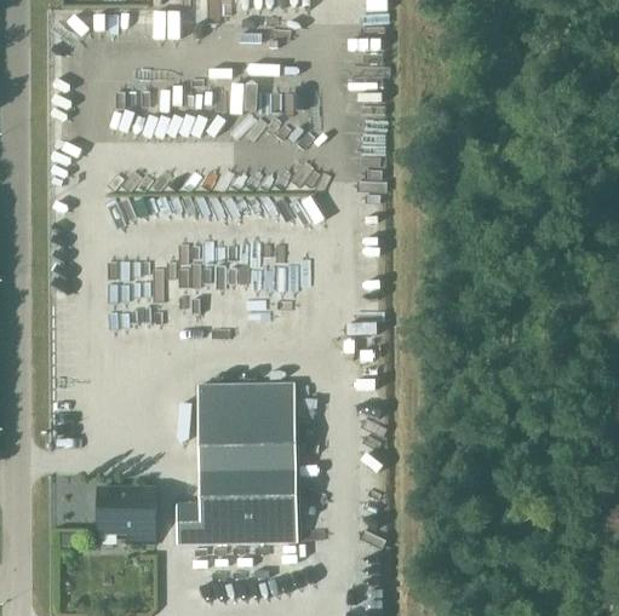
[(298,541),(297,472),(296,384),(198,385),(200,501),(177,501),(178,543),(298,541)]
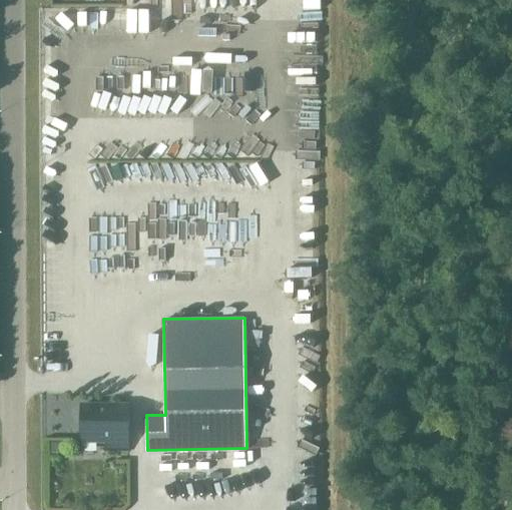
[(47,325),(46,335),(63,336),(63,326),(47,325)]
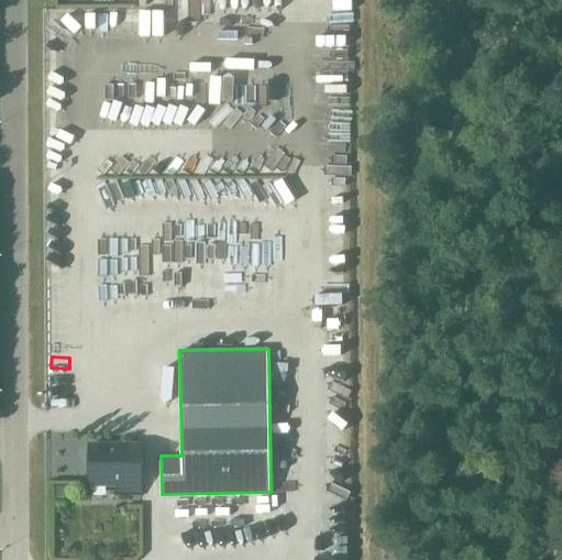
[(116,493),(142,493),(142,443),(89,443),(89,483),(116,483),(116,493)]
